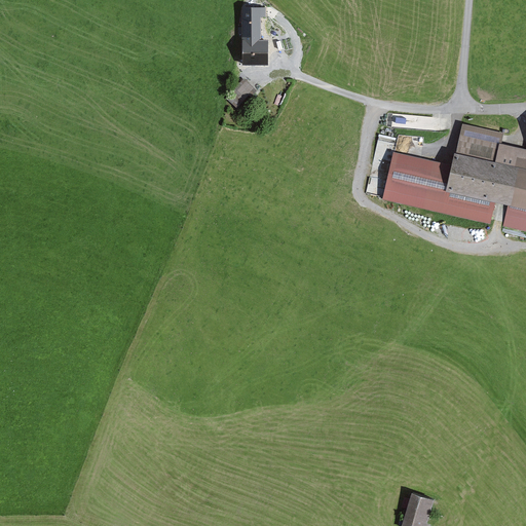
[(243,19),(261,17),(261,6),(243,7),(243,19)]
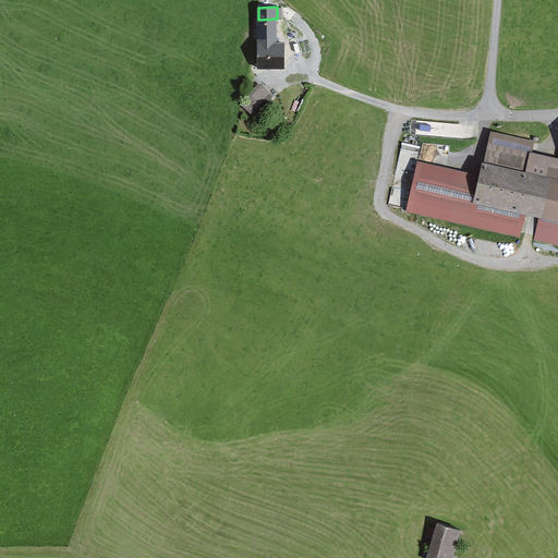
[(255,20),(256,75),(284,74),(283,50),(278,51),(277,19),(258,20),(255,20)]
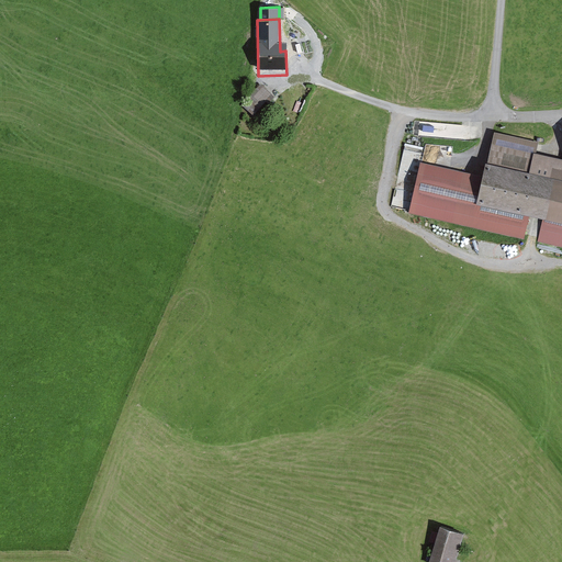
[(243,105),(257,119),(274,98),(260,86),(243,105)]
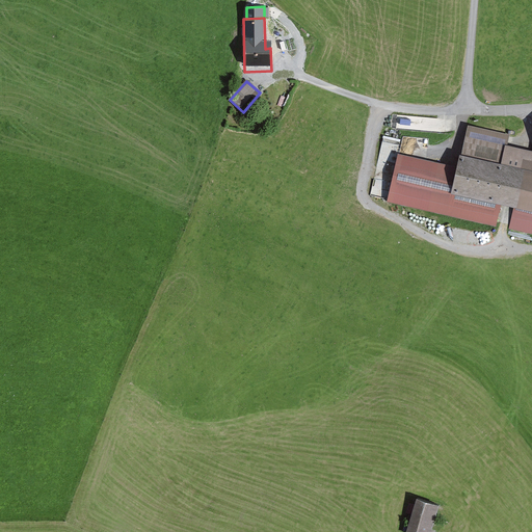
[(457,165),(398,153),(387,204),(496,228),(501,204),(513,207),(508,230),(531,234),(531,150),(508,145),(510,136),(466,126),(457,165)]
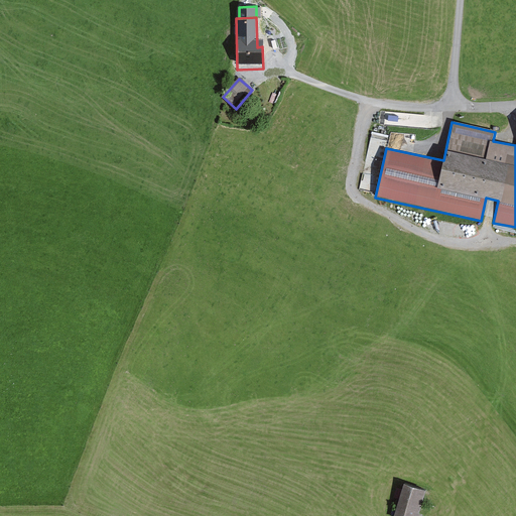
[(402,484),(391,515),(416,515),(425,492),(402,484)]
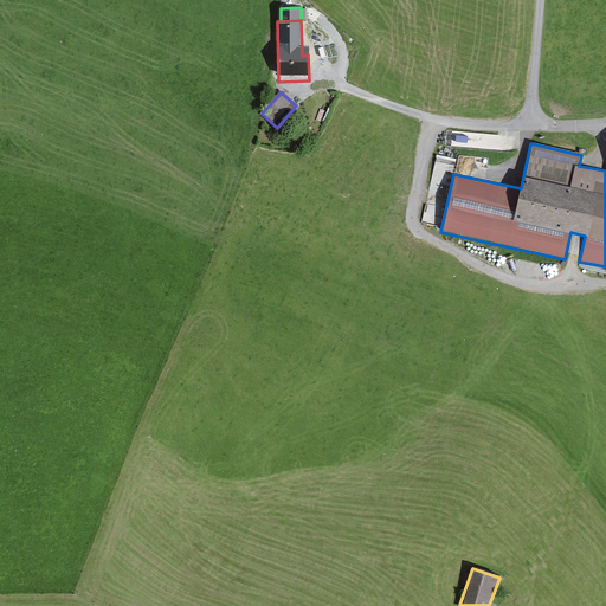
All buildings are outlined.
